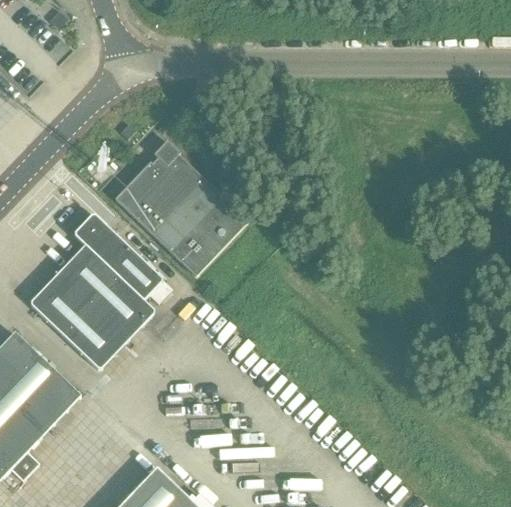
[(128,122),(119,131),(126,138),(135,129),(128,122)]
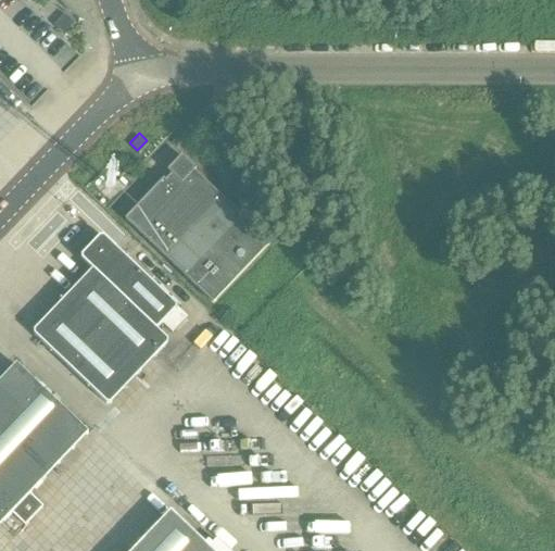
[(267,240),(192,166),(194,165),(180,151),(165,166),(169,171),(164,177),(162,175),(123,215),(212,299),(267,240)]
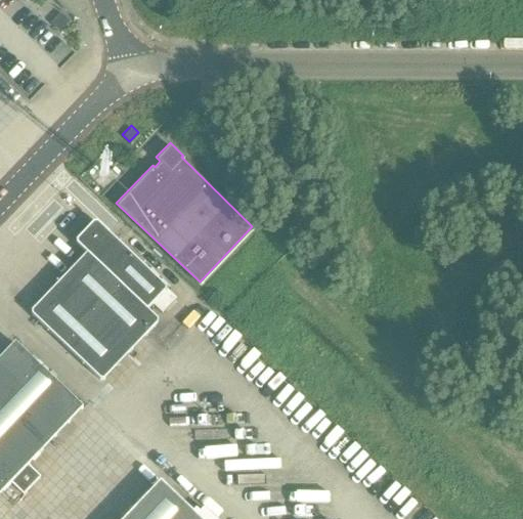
[(31,311),(37,317),(98,376),(102,376),(156,319),(156,316),(146,307),(151,301),(162,310),(176,295),(166,287),(165,289),(164,288),(164,285),(95,219),(92,219),(75,238),(75,241),(85,250),(30,308),(31,311)]
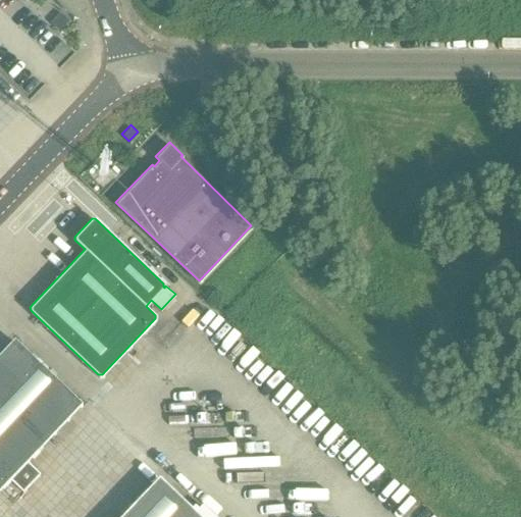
[(13,339),(0,352),(0,487),(10,477),(21,488),(38,471),(27,460),(81,403),(13,339)]
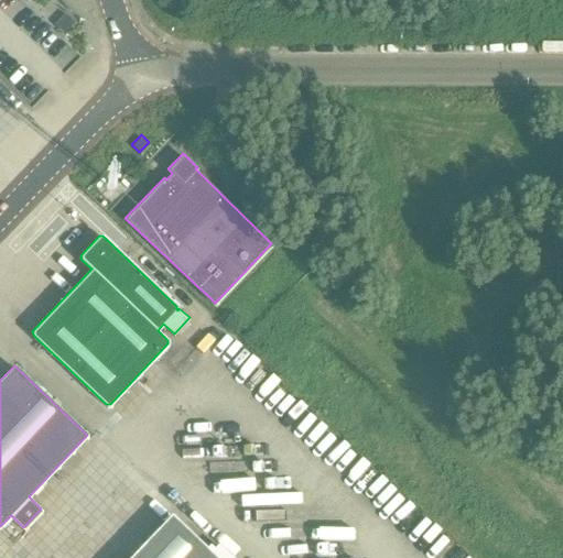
[(129,557),(216,557),(171,514),(129,557)]
